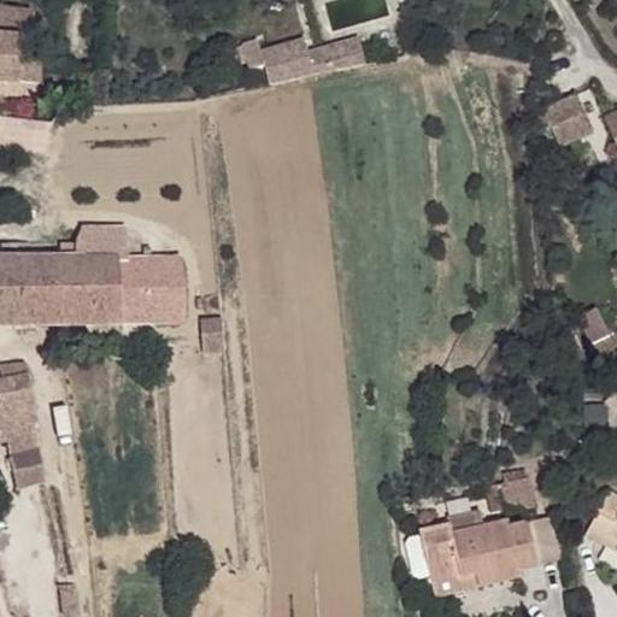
[(0,80),(39,81),(41,56),(21,54),(23,25),(35,25),(35,10),(0,7),(0,80)]
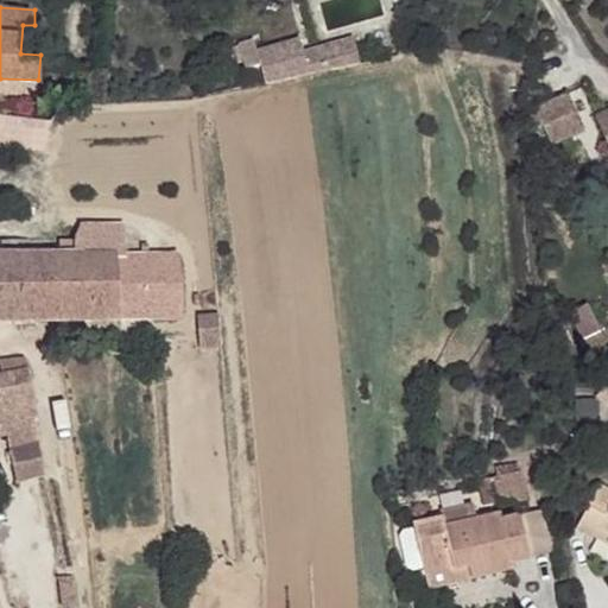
[(359,64),(353,38),(302,49),(299,38),(257,48),(265,84),(359,64)]
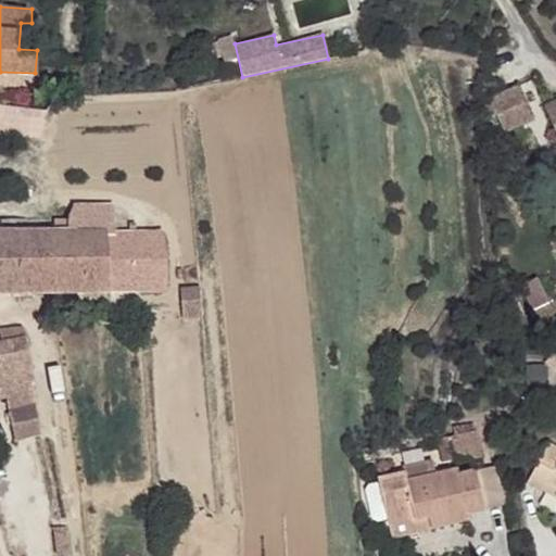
[(522,88),(492,100),(505,134),(535,122),(522,88)]
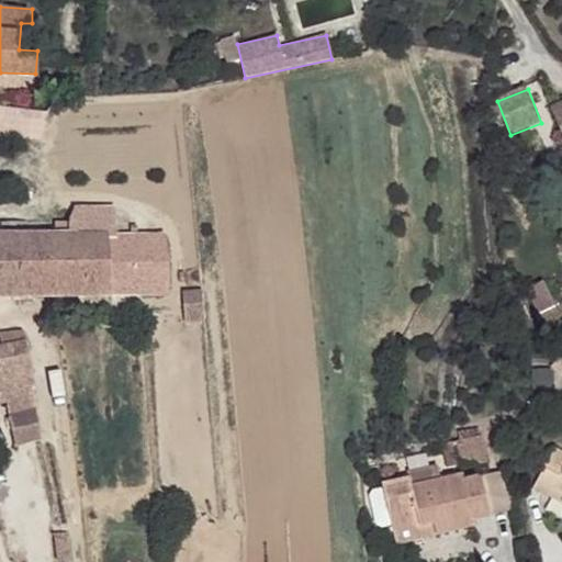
[(561,105),(551,111),(561,137),(561,105)]
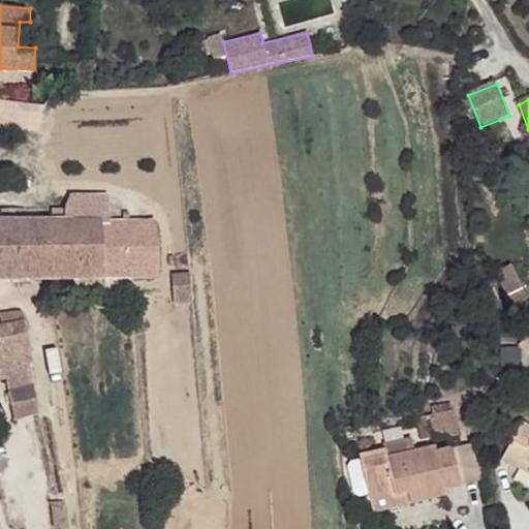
[(52,216),(48,217),(50,275),(156,271),(155,220),(110,220),(109,196),(70,196),(65,205),(52,204),(52,216)]
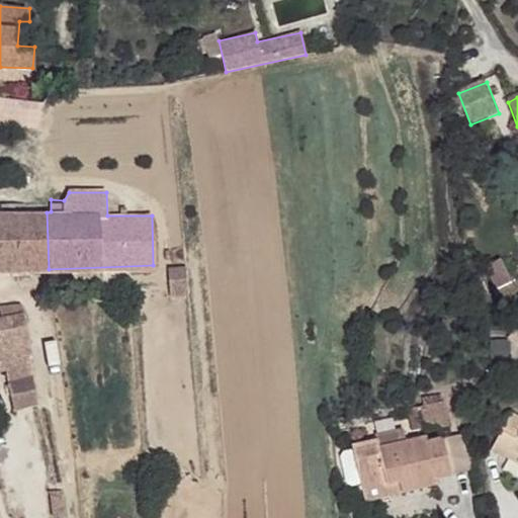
[(1,214),(0,213),(0,271),(49,269),(47,212),(15,212),(14,201),(1,200),(1,214)]
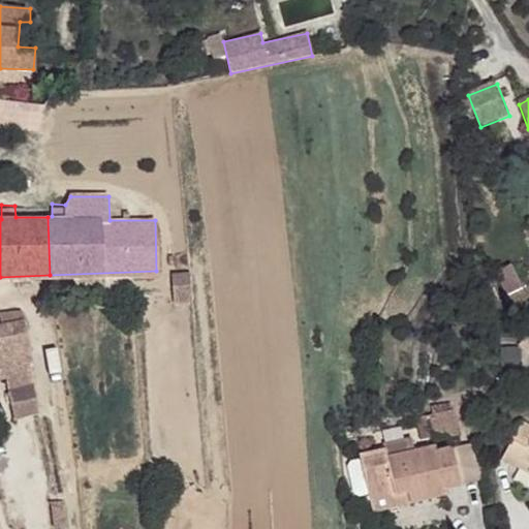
[(523,288),(510,267),(495,276),(507,298),(523,288)]
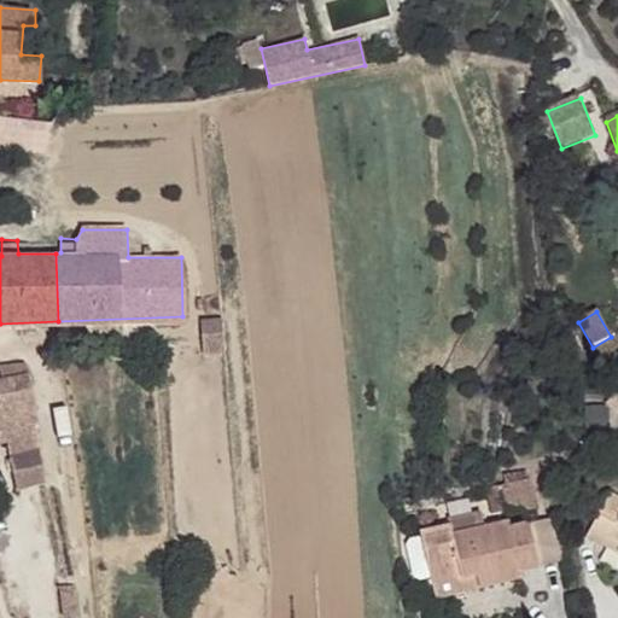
[(221,316),(204,315),(204,331),(222,330),(221,316)]
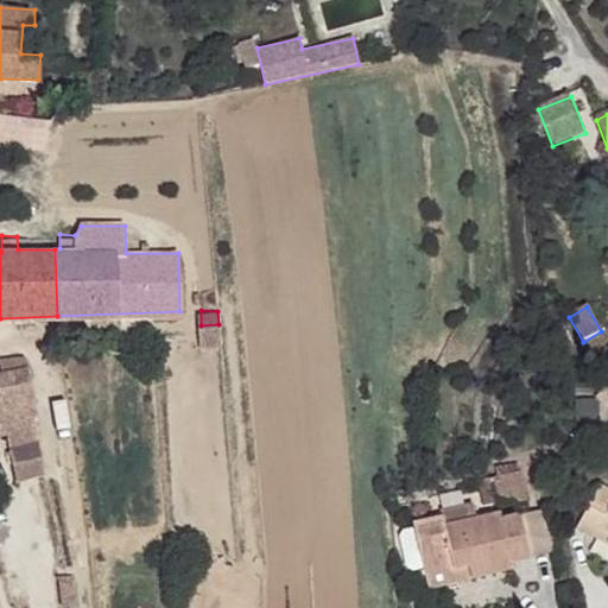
[(24,352),(0,358),(0,366),(1,371),(0,371),(0,391),(32,385),(24,352)]
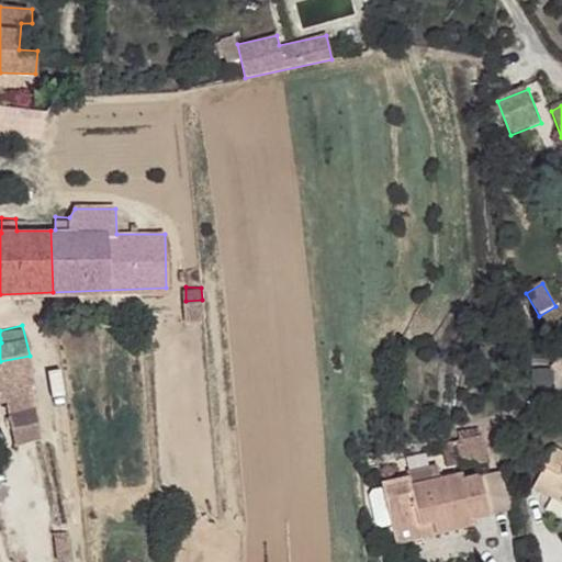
[(34,403),(10,406),(15,436),(41,429),(34,403)]
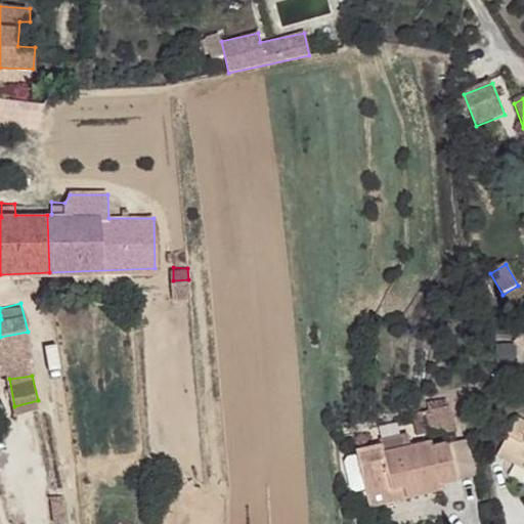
[(451,420),(445,394),(424,400),(431,426),(441,423),(451,420)]
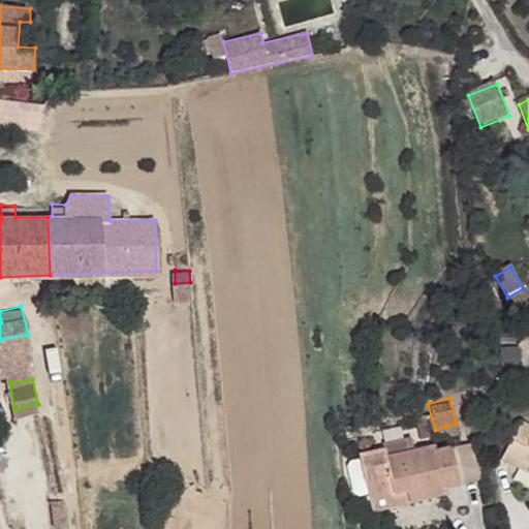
[(528,419),(528,421),(516,413),(495,446),(507,455),(511,448),(528,459),(528,419)]
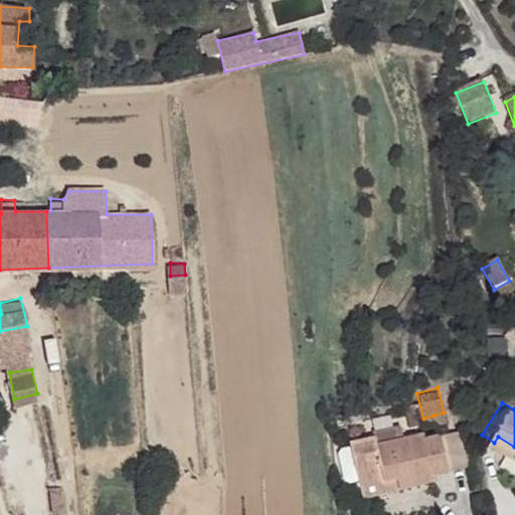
[(448,426),(444,412),(434,415),(437,428),(441,427),(448,426)]
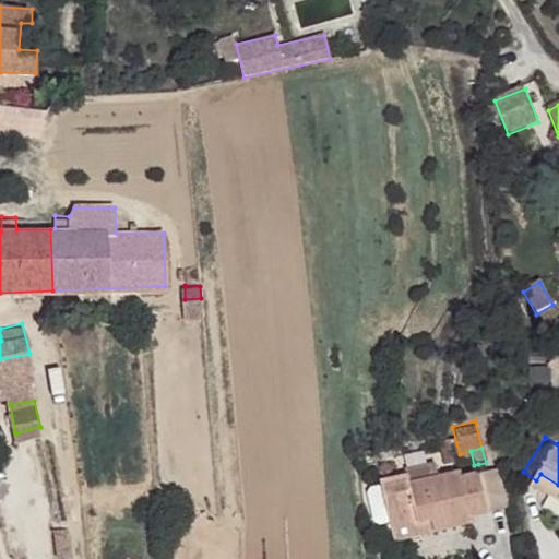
[(486,504),(478,464),(474,465),(460,470),(458,463),(440,466),(436,455),(406,463),(407,470),(380,475),(391,524),(427,514),(431,527),(474,515),(472,508),(486,504)]
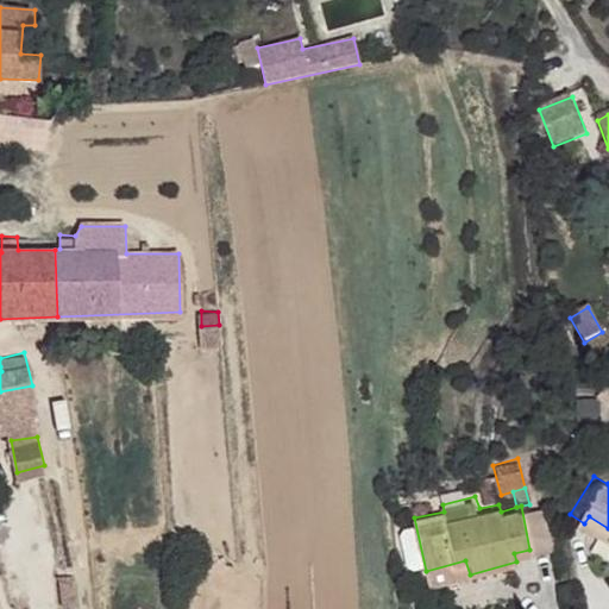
[(554,542),(545,501),(529,504),(521,506),(529,550),(554,542)]
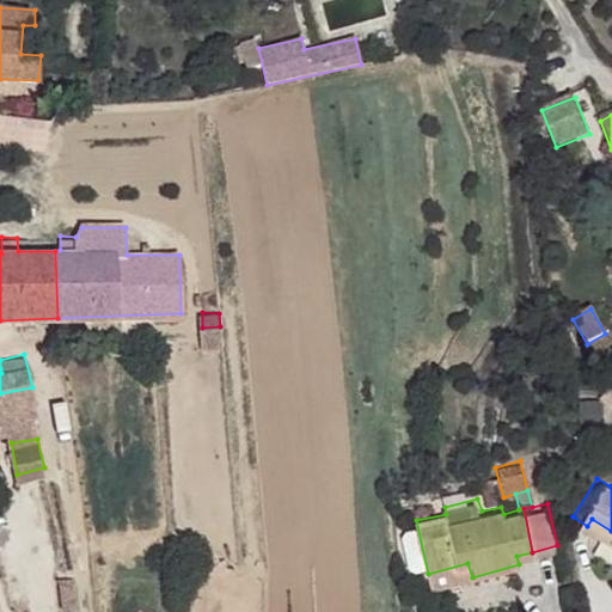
[(611,531),(592,519),(587,526),(611,540),(611,531)]
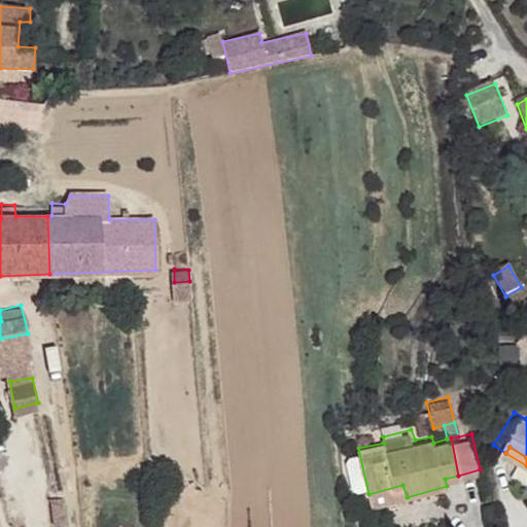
[(407,497),(402,485),(369,494),(373,505),(407,497)]
